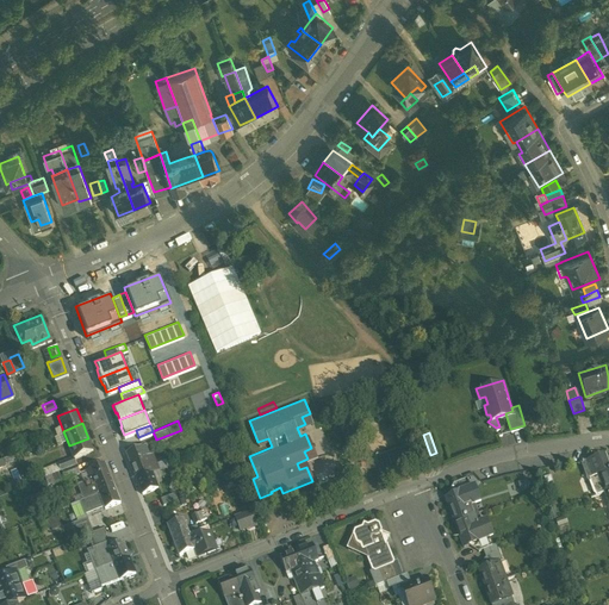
[(88,438),(69,446),(73,455),(92,448),(88,438)]
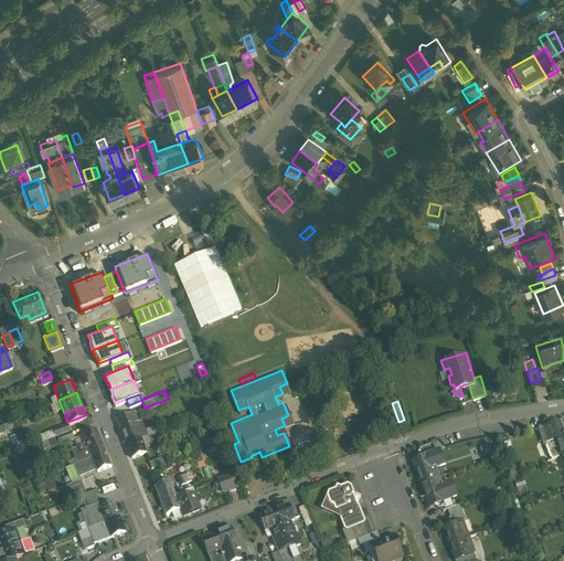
[(139,423),(134,410),(116,416),(126,441),(140,435),(146,433),(141,422),(139,423)]
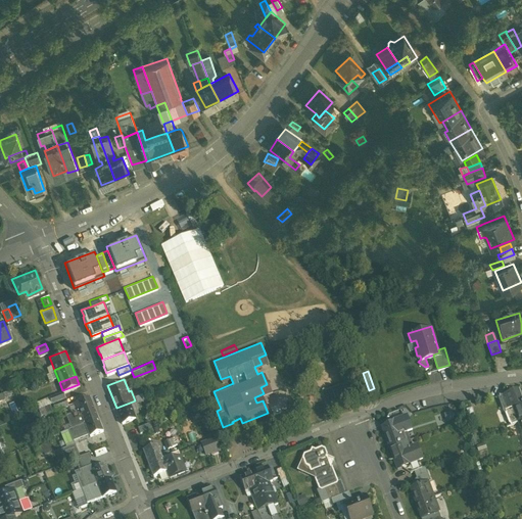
[(516,387),(504,391),(507,397),(518,393),(516,387)]
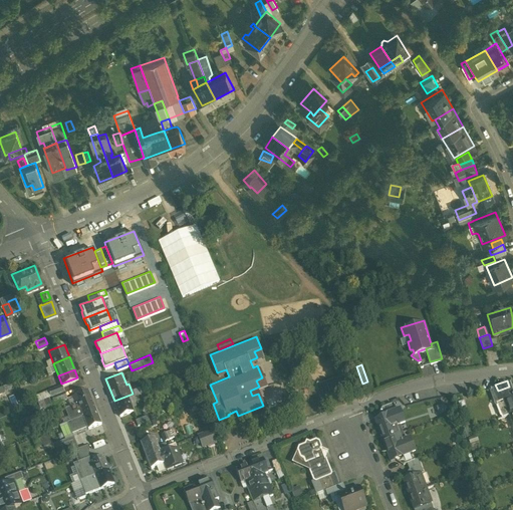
[(59,384),(48,388),(50,395),(61,391),(59,384)]
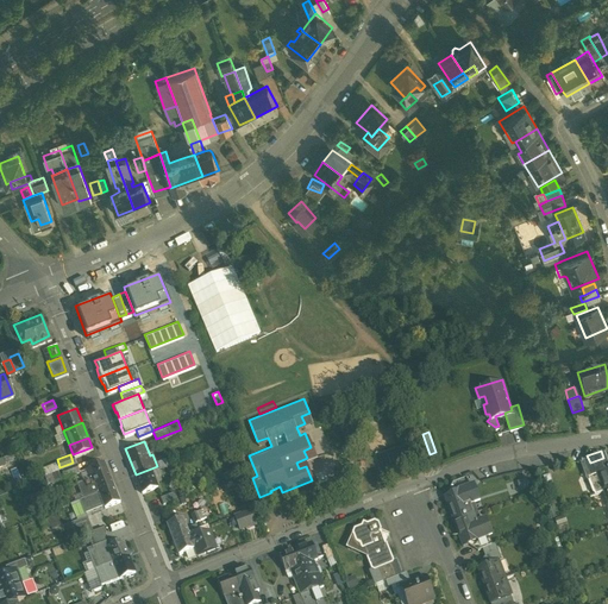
[(603,458),(590,463),(587,455),(580,458),(584,472),(584,474),(584,476),(585,476),(587,477),(588,477),(594,491),(603,488),(596,470),(607,466),(603,458)]
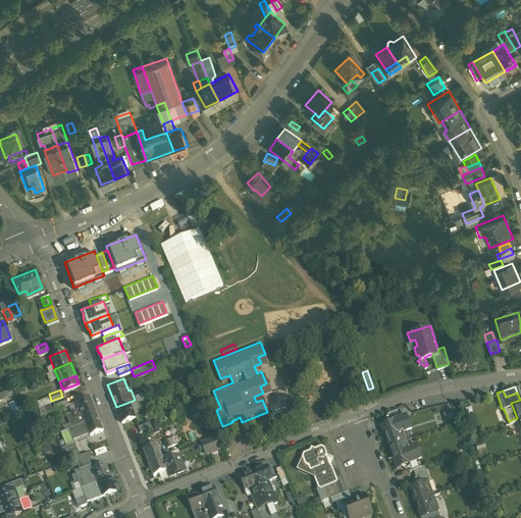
[(97,415),(89,394),(72,400),(75,408),(65,412),(70,425),(84,420),(97,415)]
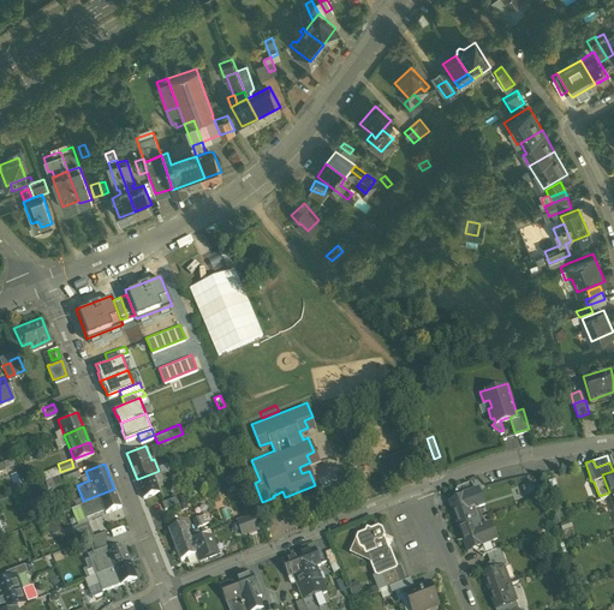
[(73,467),(60,472),(64,480),(79,473),(76,466),(73,467)]
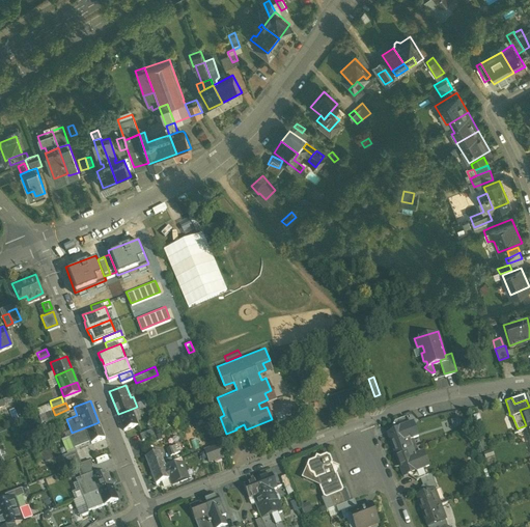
[(529,406),(529,407),(520,410),(526,425),(529,423),(529,406)]
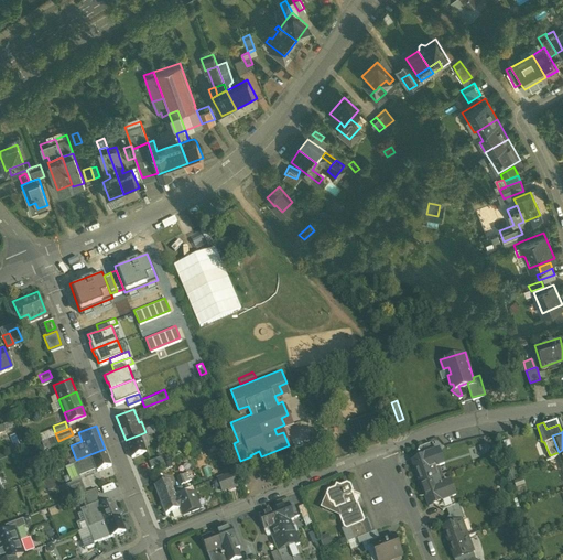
[(140,434),(126,440),(131,454),(145,449),(140,434)]
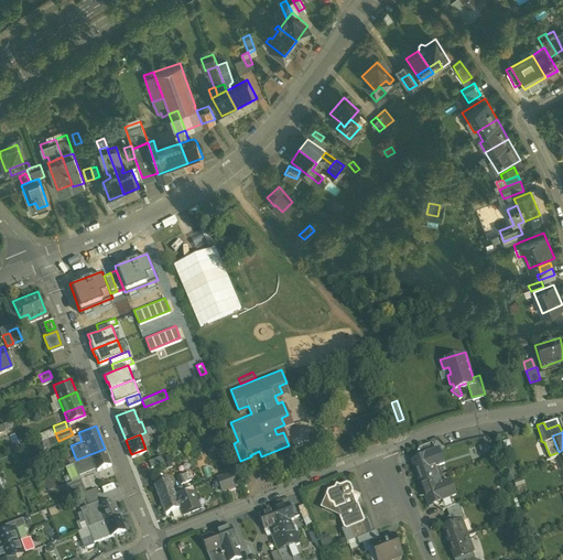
[(487,440),(479,441),(480,450),(488,449),(487,440)]
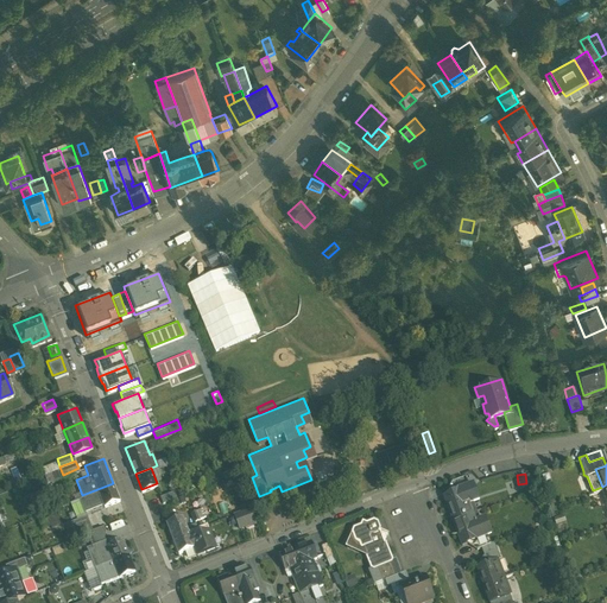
[(465,475),(451,480),(454,487),(467,482),(465,475)]
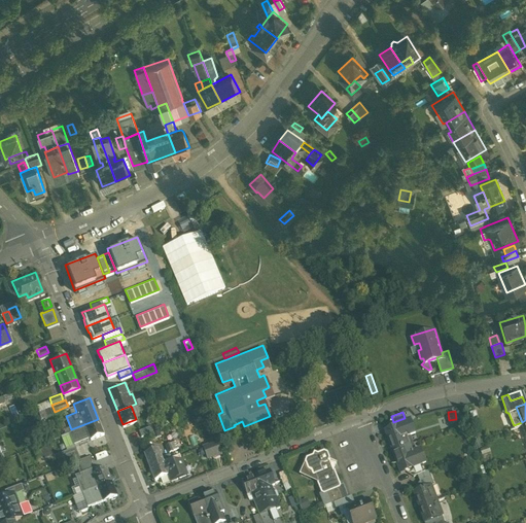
[(408,433),(414,431),(409,417),(394,423),(395,426),(404,423),(408,433)]
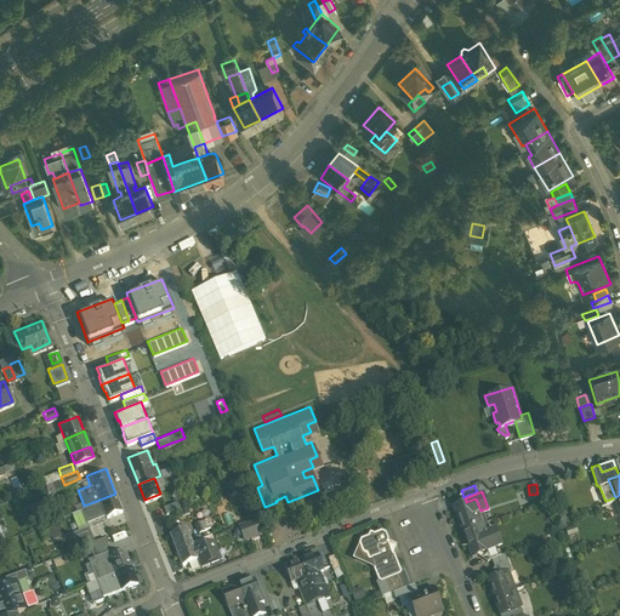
[(115,494),(100,500),(104,513),(106,514),(121,508),(115,494)]
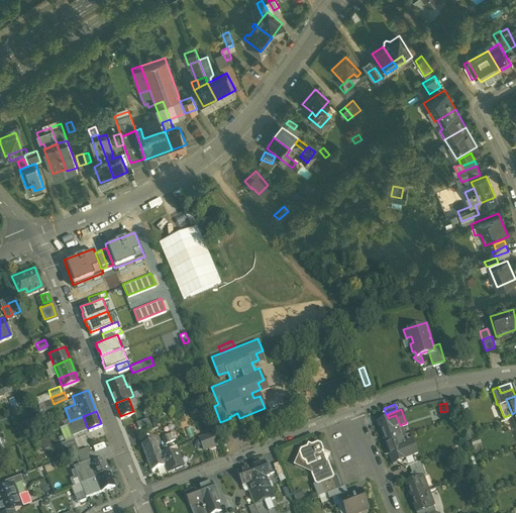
[(146,415),(135,420),(137,426),(149,421),(146,415)]
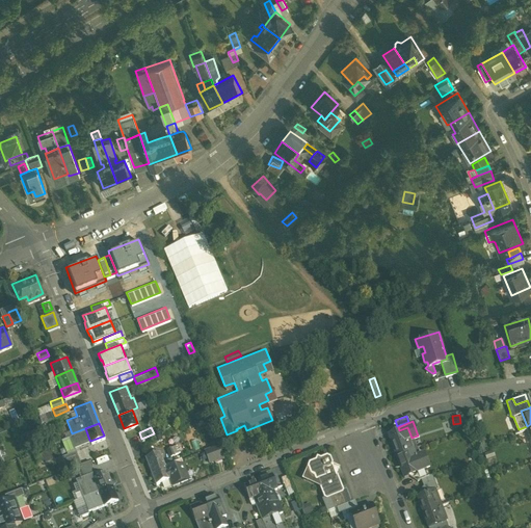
[(407,427),(399,430),(398,427),(394,428),(387,431),(395,453),(415,446),(412,438),(407,427)]
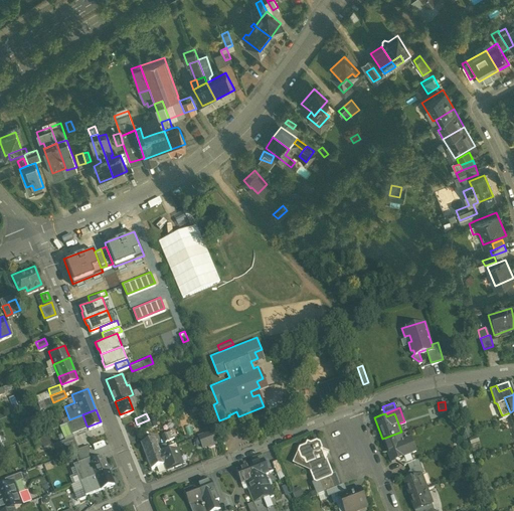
[(69,419),(66,420),(70,432),(87,426),(82,414),(69,419)]
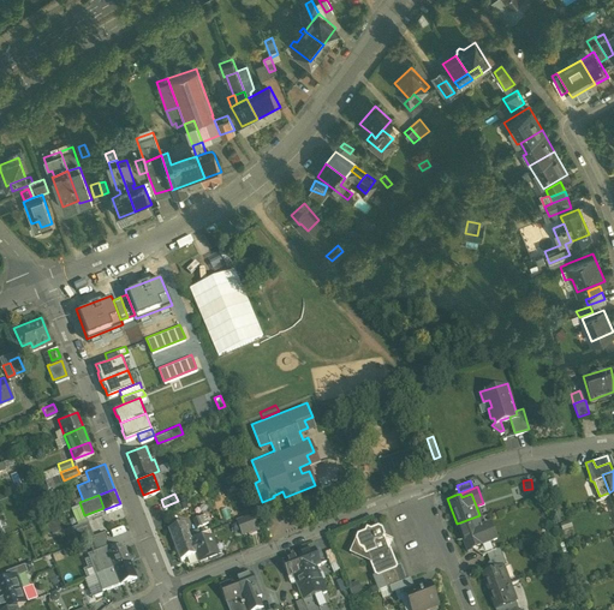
[(203,510),(192,515),(196,525),(207,520),(203,510)]
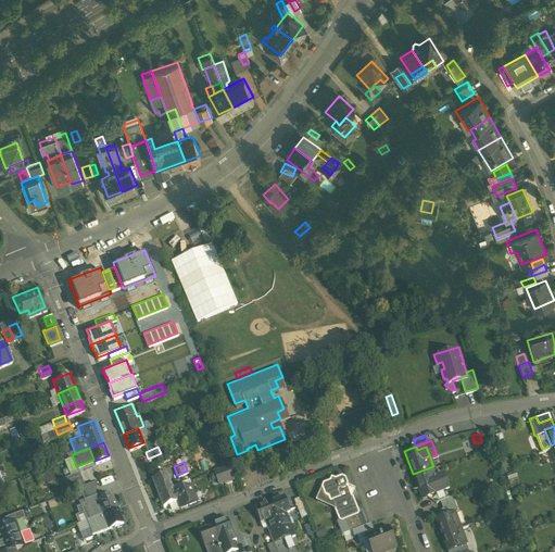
[(228,462),(217,466),(224,480),(234,476),(228,462)]
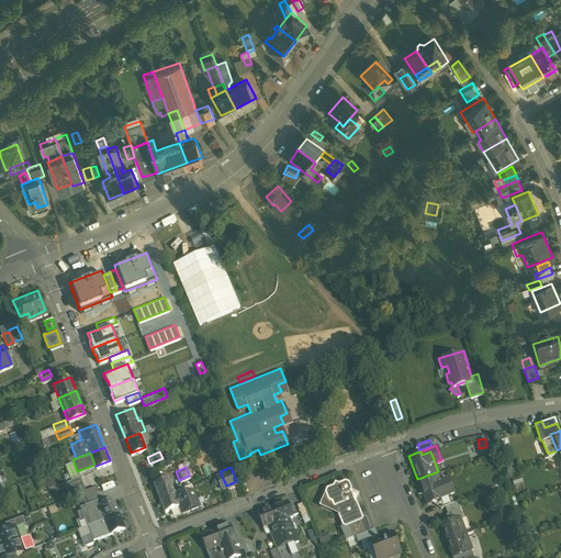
[(438,471),(417,479),(426,502),(434,499),(438,498),(436,493),(445,490),(447,494),(453,491),(447,477),(440,479),(438,471)]
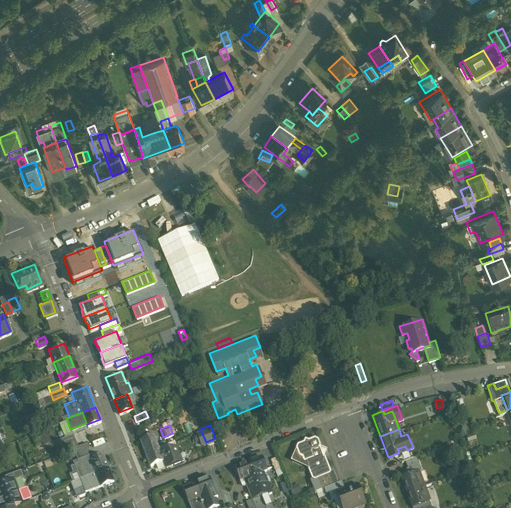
[(72,432),(58,437),(64,450),(72,447),(77,445),(72,432)]
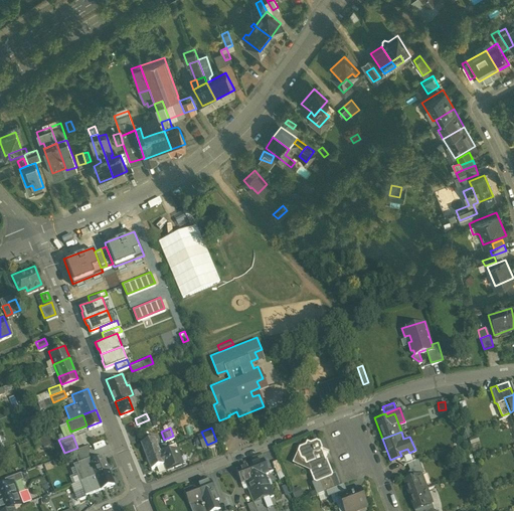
[(153,435),(140,441),(145,454),(159,449),(157,444),(153,435)]
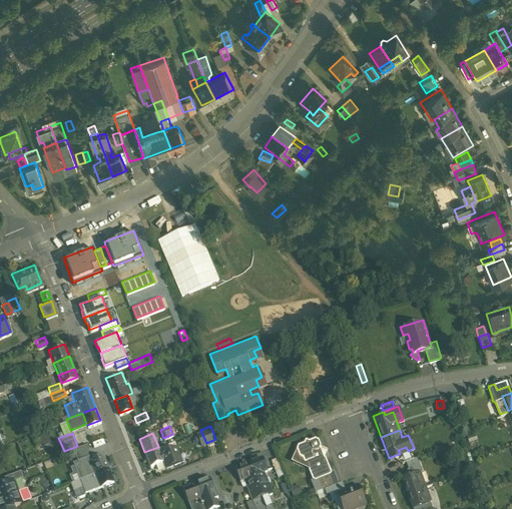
[(315,436),(309,439),(305,437),(304,441),(298,443),(296,446),(298,452),(303,454),(312,477),(314,478),(317,477),(329,472),(330,472),(330,470),(325,455),(323,454),(322,454),(320,451),(321,449),(320,447),(319,446),(320,444),(318,438),(315,436)]
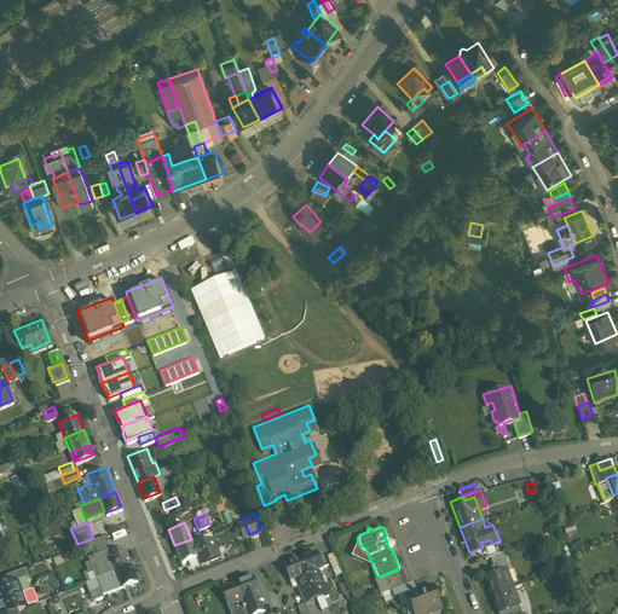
[(200,536),(191,539),(196,551),(215,545),(209,531),(200,536)]
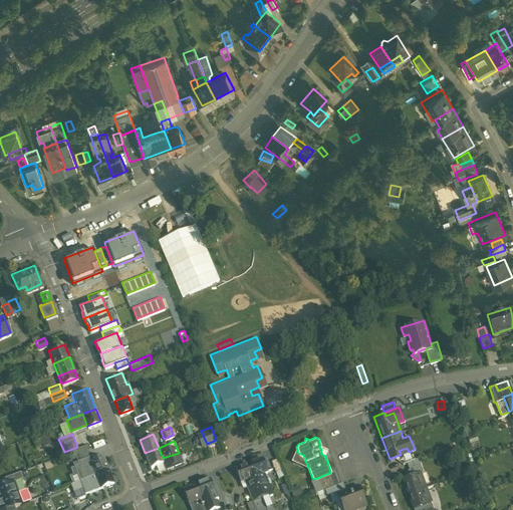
[(82,457),(91,454),(86,443),(72,449),(78,462),(81,461),(81,460),(82,457)]
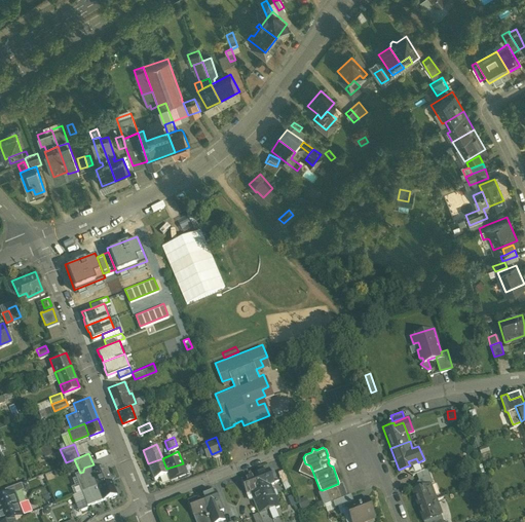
[(283,467),(279,457),(273,459),(277,470),(283,468),(283,467)]
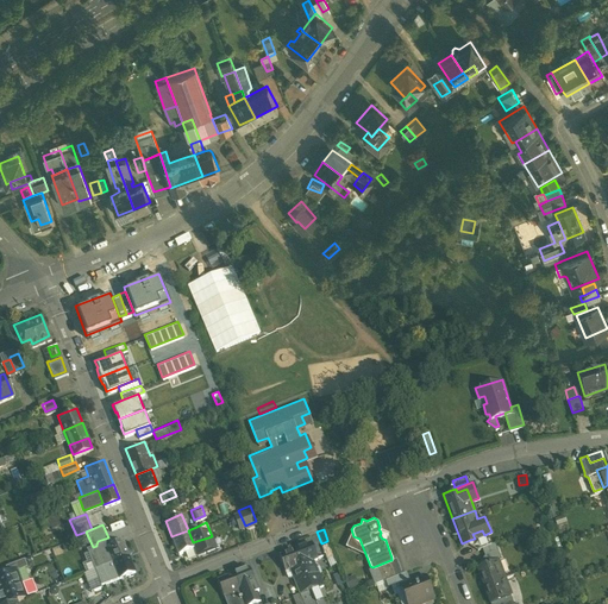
[(188,530),(171,536),(179,552),(194,545),(193,542),(188,530)]
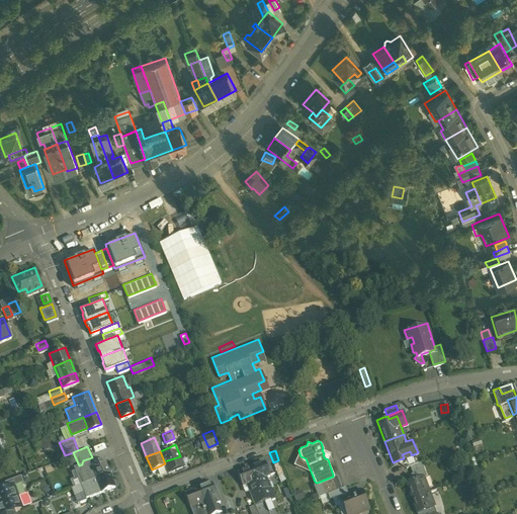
[(415,455),(404,459),(406,465),(409,464),(417,461),(417,460),(415,455)]
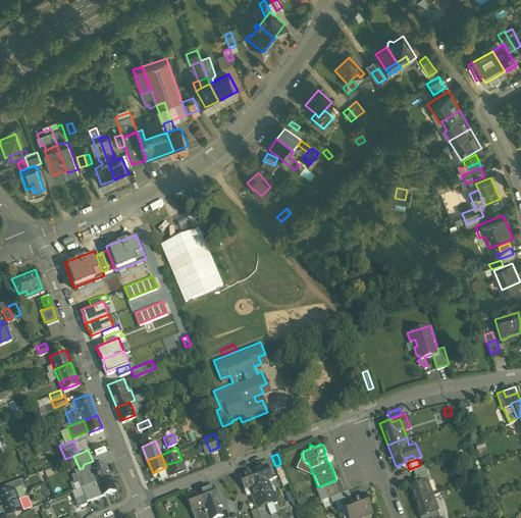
[(181,460),(165,465),(166,467),(169,474),(185,468),(181,460)]
